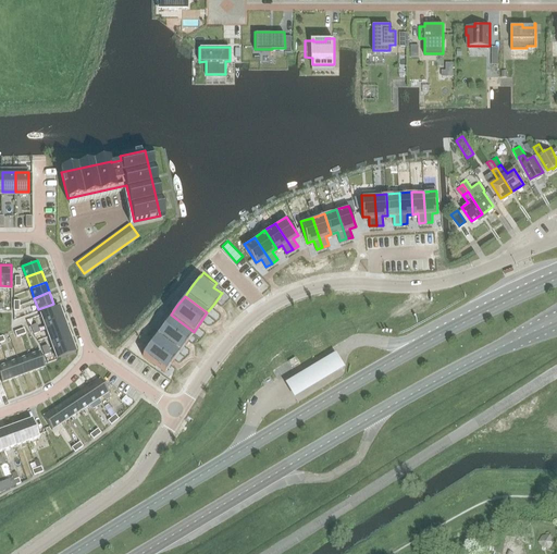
[(59,305),(39,311),(40,312),(44,323),(63,316),(59,305)]
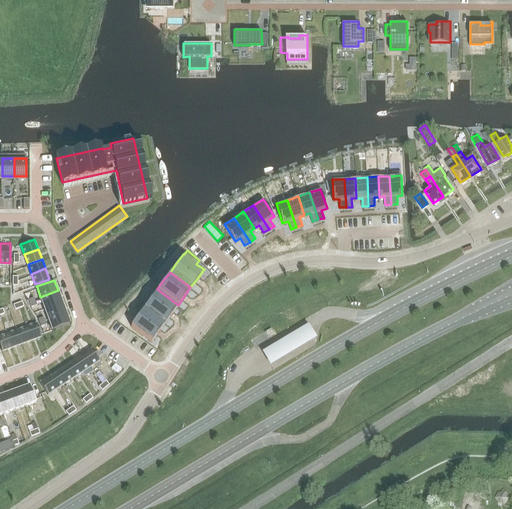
[(150,298),(144,306),(165,322),(171,313),(178,305),(157,289),(150,298)]
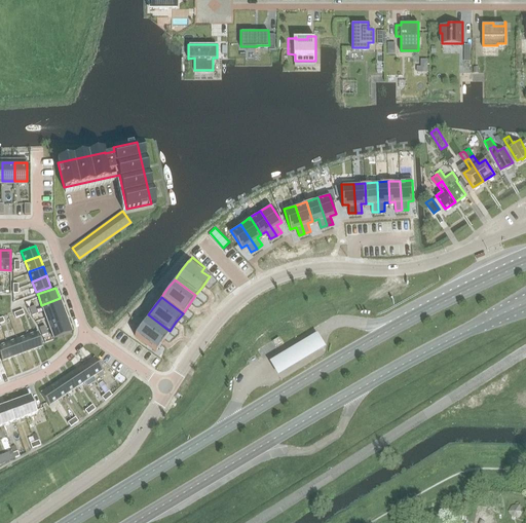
[(60,298),(41,305),(45,315),(64,309),(60,298)]
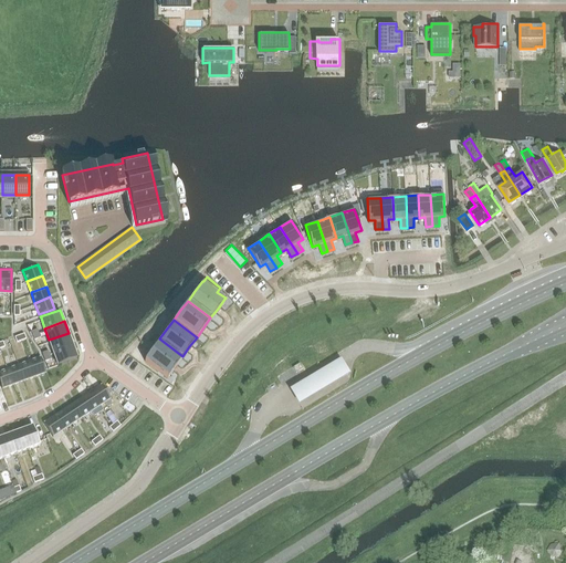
[(69,333),(49,340),(53,351),(73,344),(69,333)]
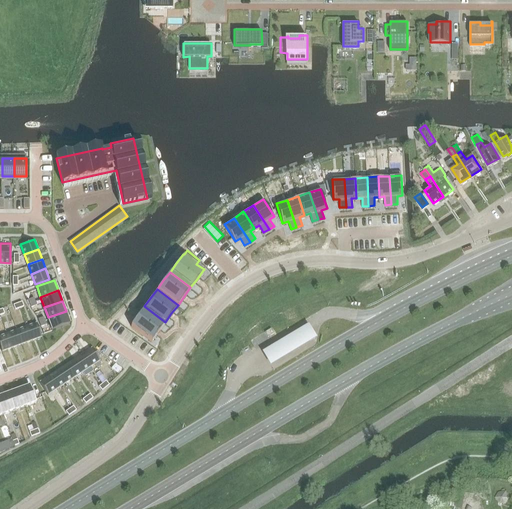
[(137,315),(130,324),(151,340),(152,339),(158,331),(165,322),(144,306),(137,315)]
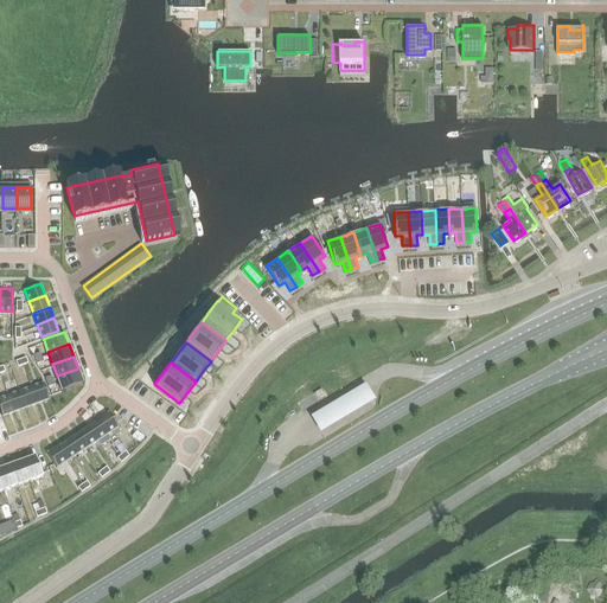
[(78,369),(57,376),(62,389),(83,380),(78,369)]
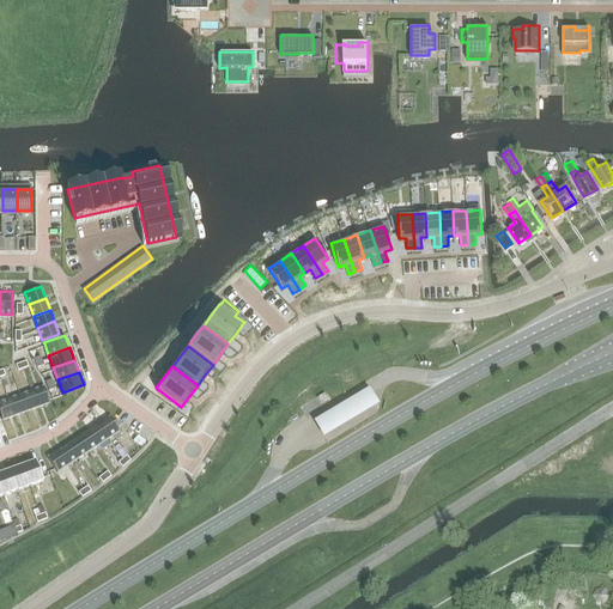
[(37,405),(49,401),(43,384),(31,388),(37,405)]
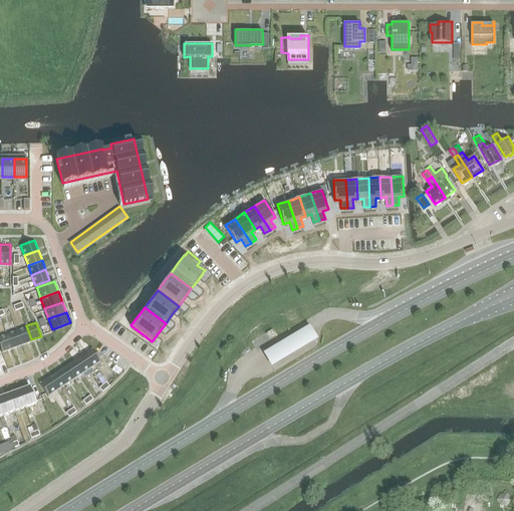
[(308,322),(262,350),(263,353),(269,362),(271,365),(317,336),(315,334),(309,324),(308,322)]
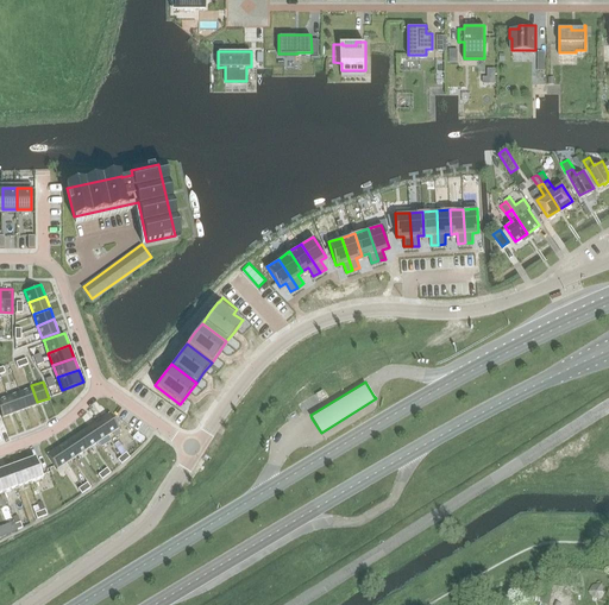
[(19,390),(25,407),(37,402),(31,385),(19,390)]
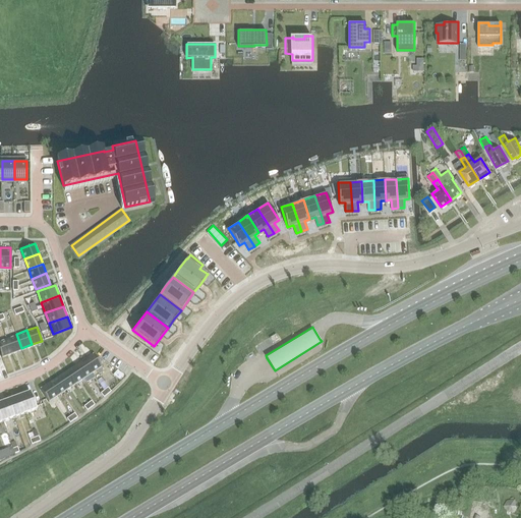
[(273,341),(279,337),(276,332),(270,336),(273,341)]
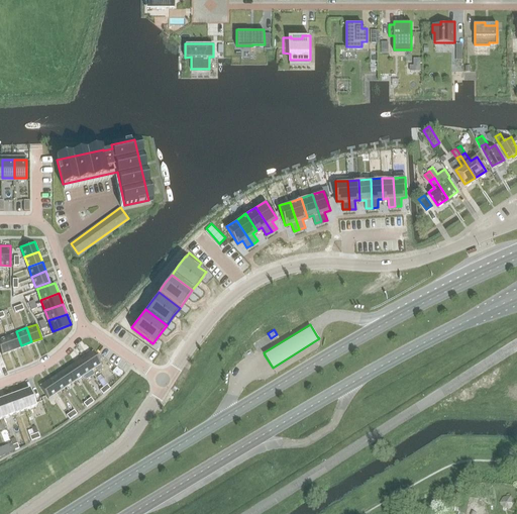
[(7,334),(12,349),(21,345),(16,331),(7,334)]
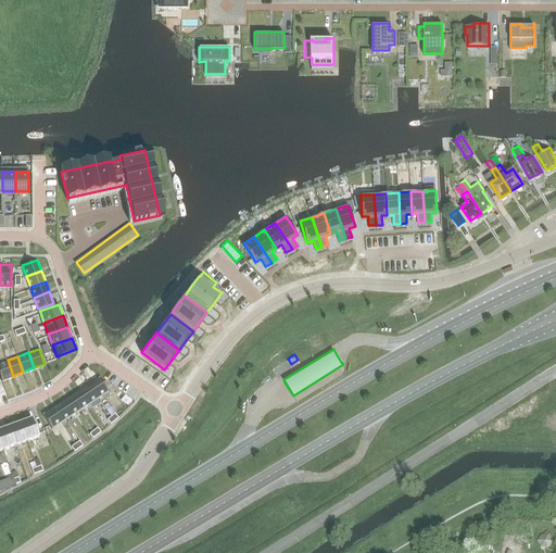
[(8,360),(0,362),(0,375),(2,379),(13,376),(8,360)]
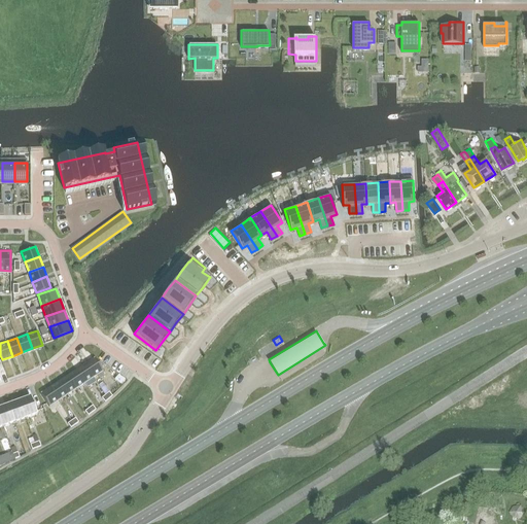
[(103,369),(95,356),(85,362),(94,375),(103,369)]
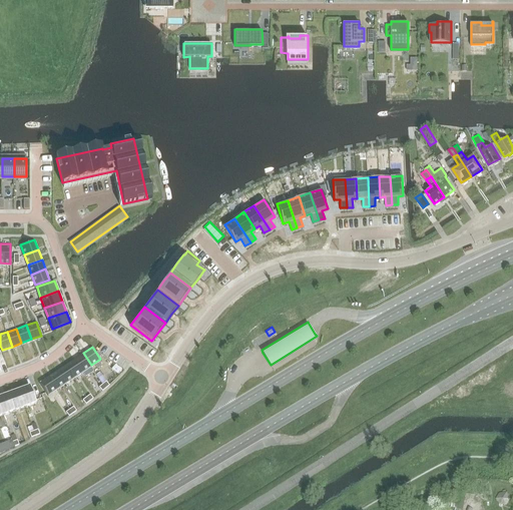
[(83,353),(74,358),(82,371),(91,365),(83,353)]
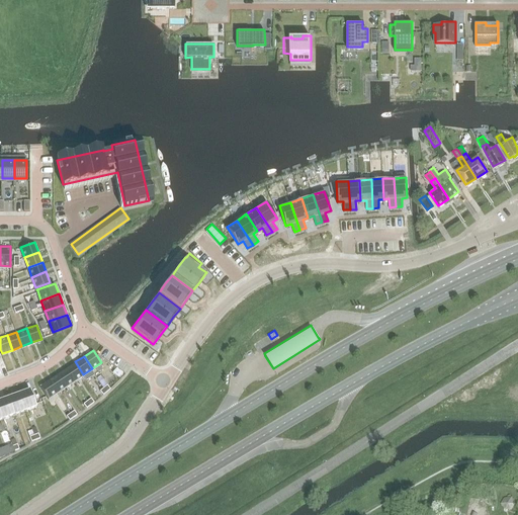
[(75,379),(83,374),(75,361),(66,367),(75,379)]
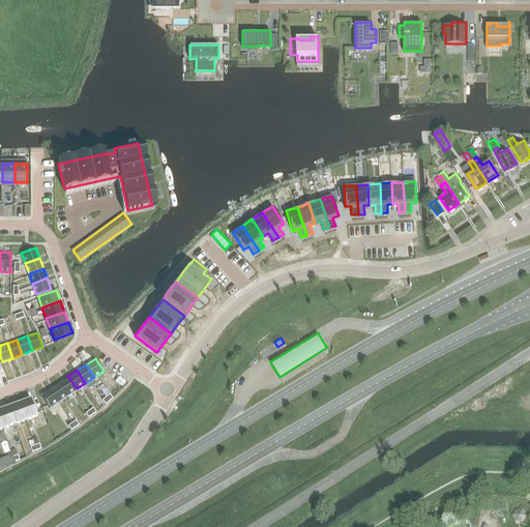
[(67,394),(77,388),(67,376),(59,382),(67,394)]
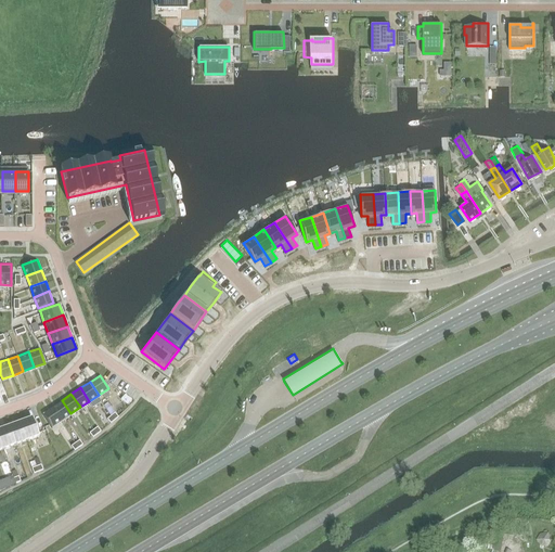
[(52,406),(61,420),(71,413),(62,400),(52,406)]
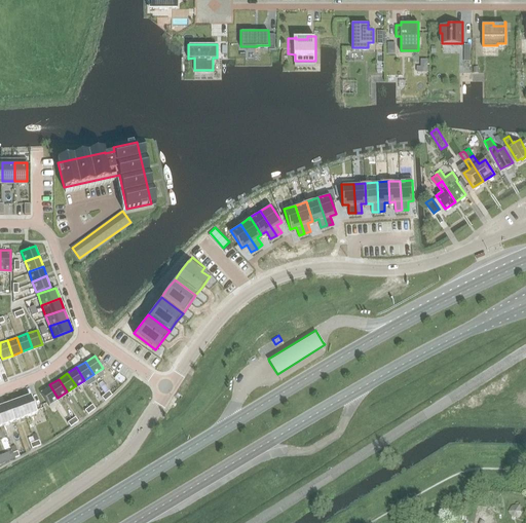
[(98,381),(105,391),(108,388),(102,379),(98,381)]
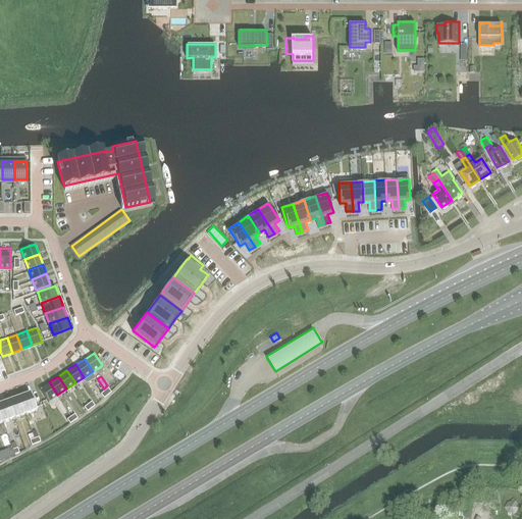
[(40,387),(48,401),(57,395),(49,381),(40,387)]
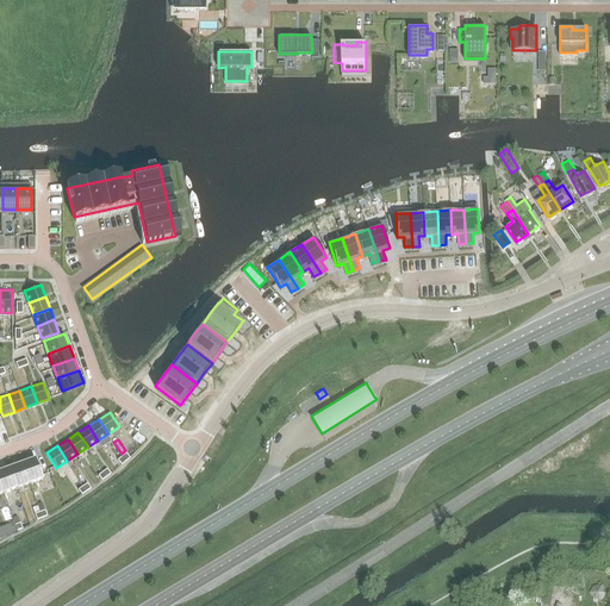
[(35,456),(22,461),(30,481),(43,476),(35,456)]
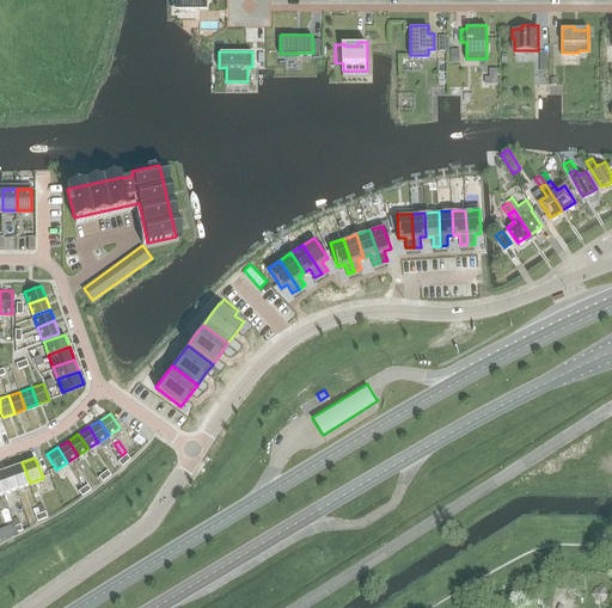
[(22,462),(8,467),(17,487),(30,483),(22,462)]
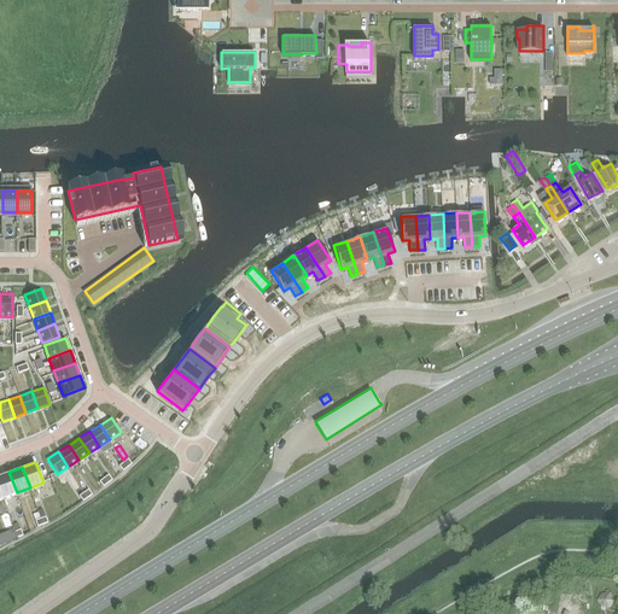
[(9,472),(0,474),(0,487),(4,497),(17,492),(9,472)]
